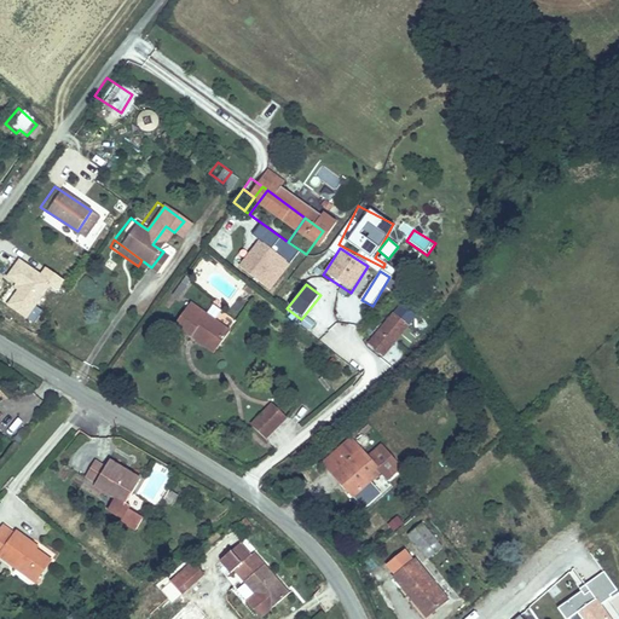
[(394,296),(374,329),(391,340),(411,307),(394,296)]
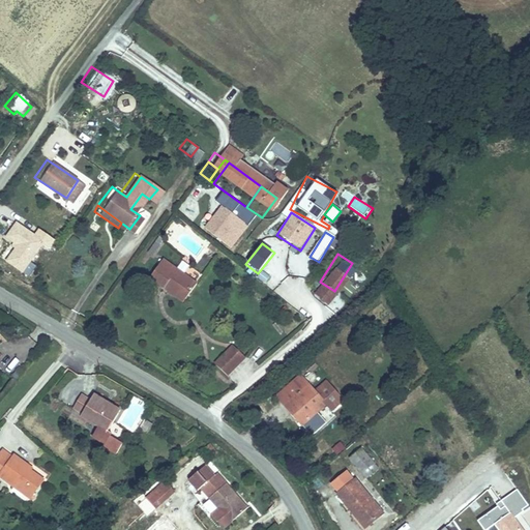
[(137,287),(153,298),(168,277),(150,266),(137,287)]
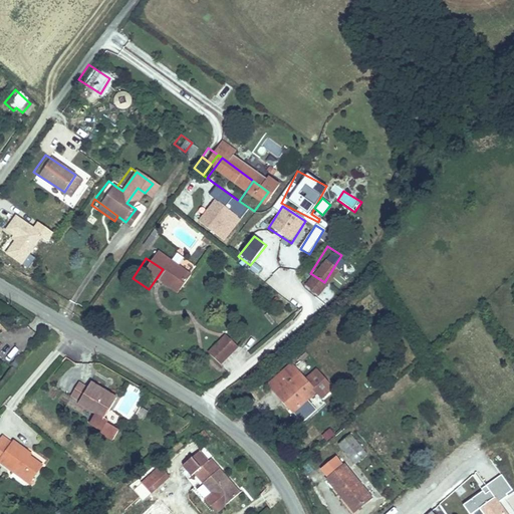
[(177,279),(163,269),(149,289),(165,298),(177,279)]
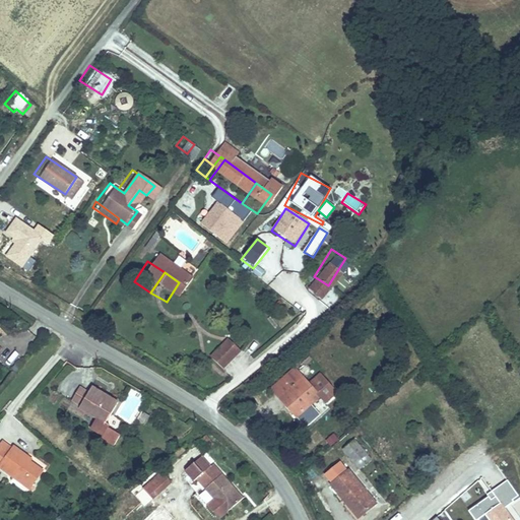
[(245,347),(230,338),(216,358),(232,368),(245,347)]
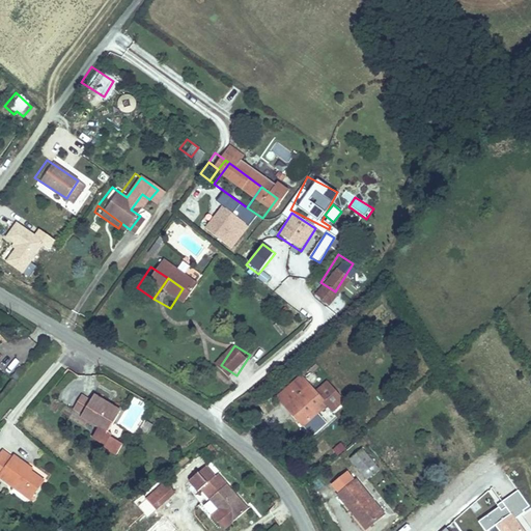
[(307,417),(281,387),(259,406),(286,436),(307,417)]
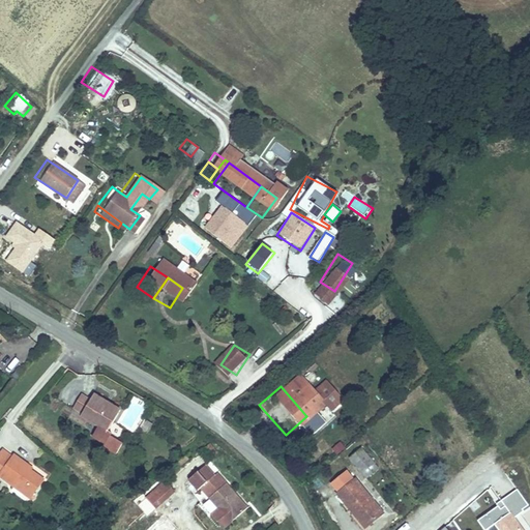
[(92,394),(86,402),(117,421),(121,414),(92,394)]
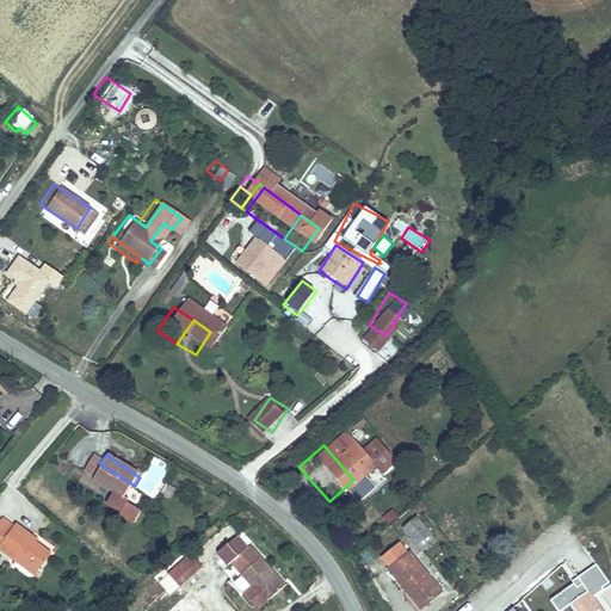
[(88,483),(121,505),(135,486),(99,463),(91,458),(82,471),(91,477),(88,483)]
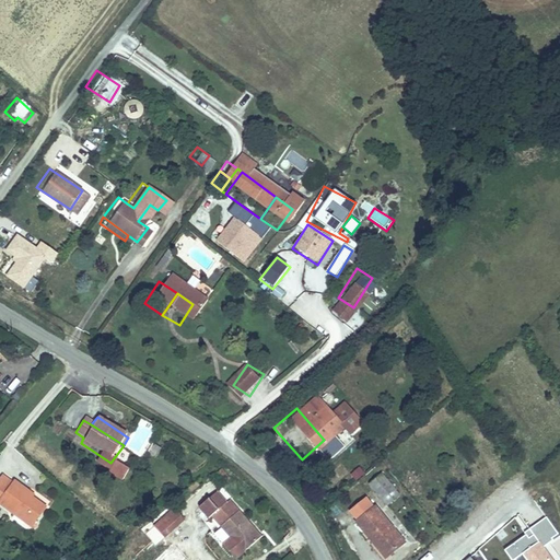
[(329,463),(346,447),(336,438),(321,454),(329,463)]
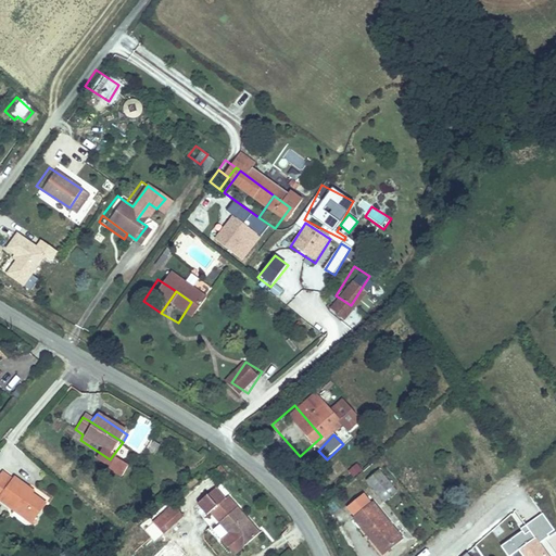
[(152,441),(148,450),(155,454),(160,445),(152,441)]
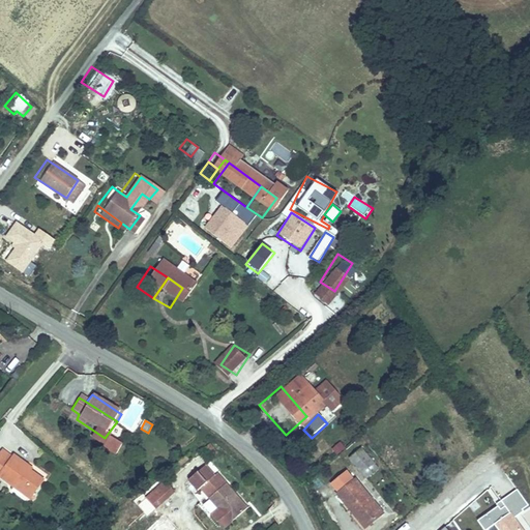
[(201,460),(208,453),(201,446),(194,452),(201,460)]
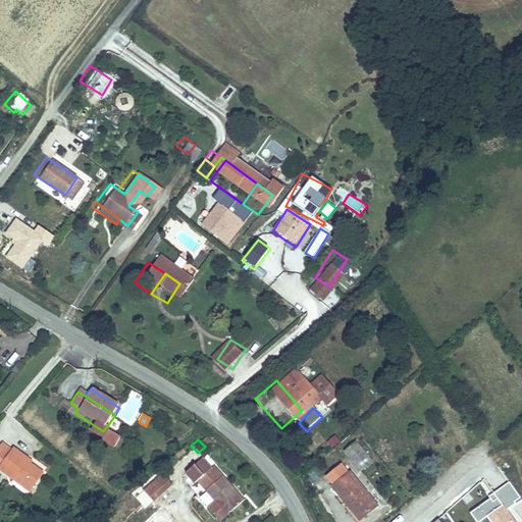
[(1,442),(0,442),(0,475),(6,480),(11,474),(29,490),(40,477),(24,464),(27,460),(12,448),(9,450),(1,442)]
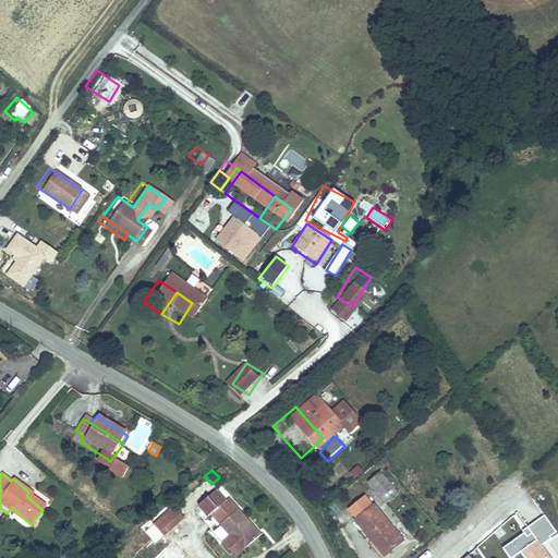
[(366,482),(385,504),(396,494),(377,473),(366,482)]
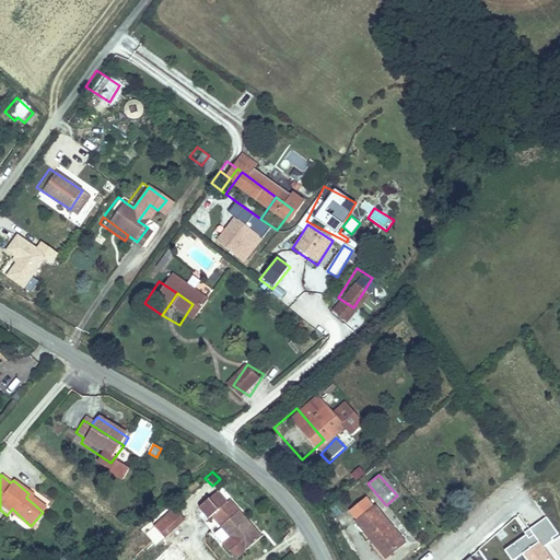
[(222,506),(208,492),(186,512),(200,526),(205,522),(223,541),(216,549),(224,558),(226,556),(230,559),(231,559),(256,536),(224,504),(222,506)]
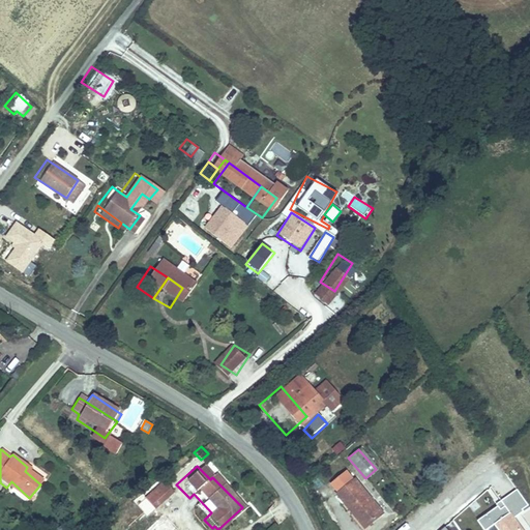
[(377,511),(348,477),(327,494),(357,529),(377,511)]
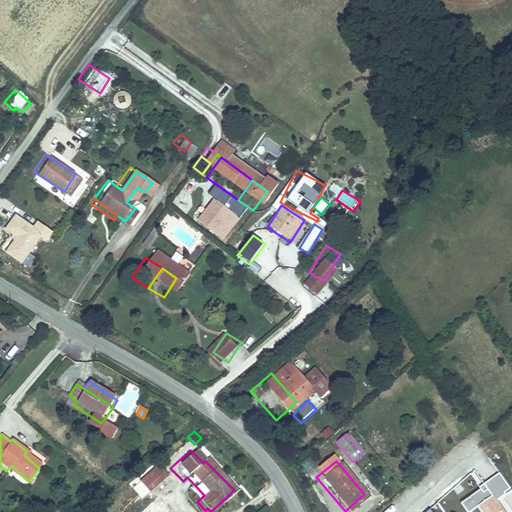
[(11,465),(6,471),(22,487),(28,481),(11,465)]
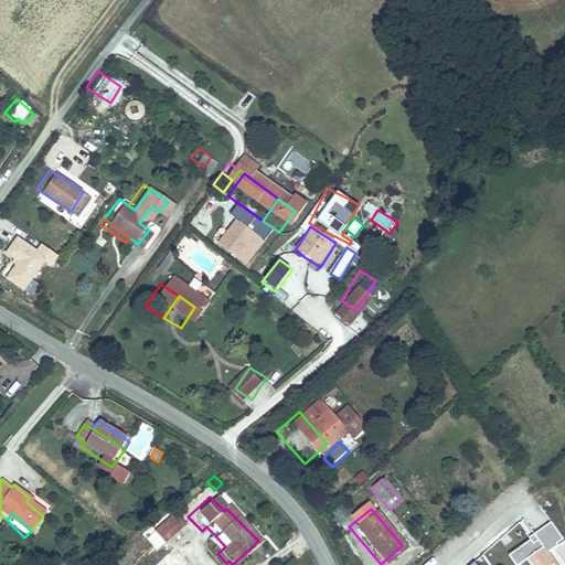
[(159,543),(173,530),(162,519),(148,532),(159,543)]
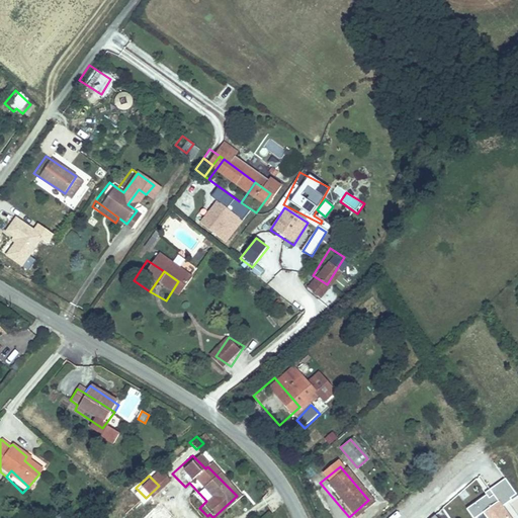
[(465,509),(471,517),(515,517),(506,506),(517,497),(517,496),(506,480),(465,509)]
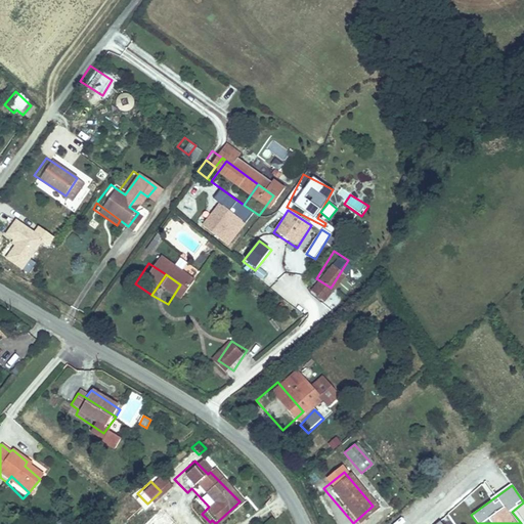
[(147,504),(137,493),(132,498),(142,509),(147,504)]
